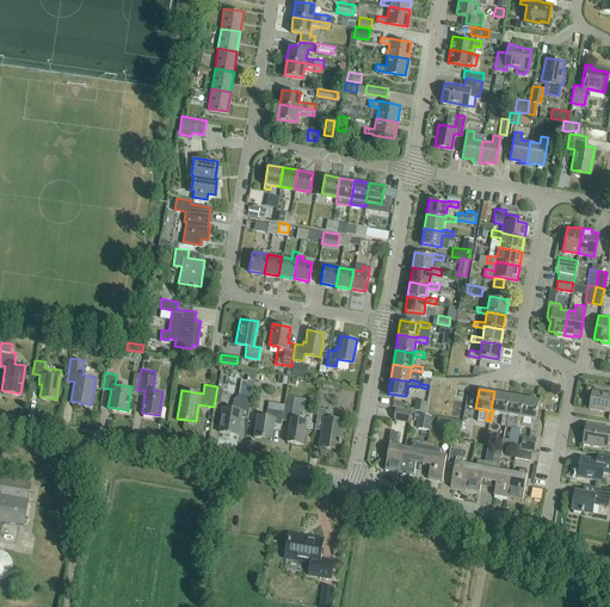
[(609,392),(592,390),(589,406),(609,409),(608,416),(609,416),(609,392)]
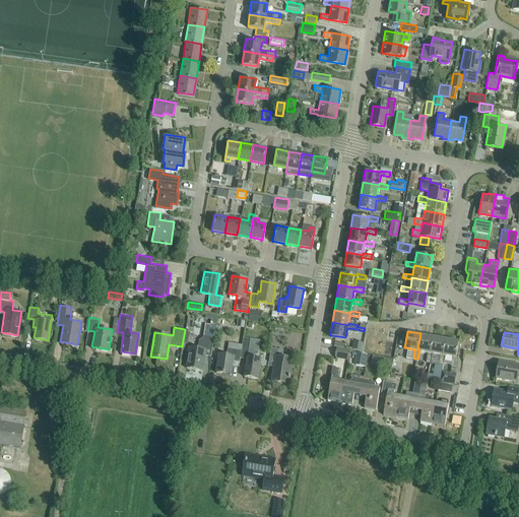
[(430,351),(433,335),(420,333),(417,349),(419,349),(427,351),(426,360),(430,361),(432,352),(430,351)]
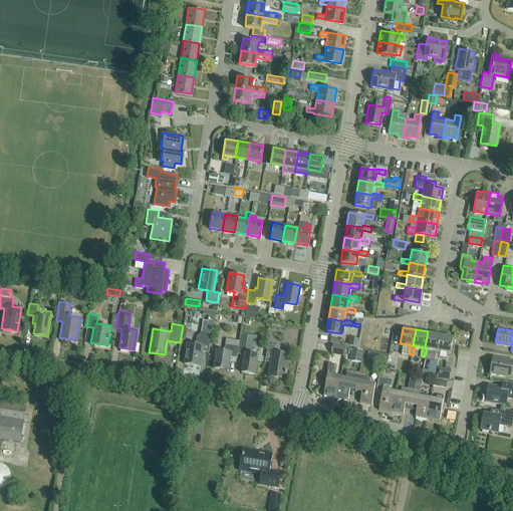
[(211,331),(201,330),(196,335),(195,341),(193,341),(193,343),(187,342),(184,361),(200,364),(203,344),(209,345),(211,331)]
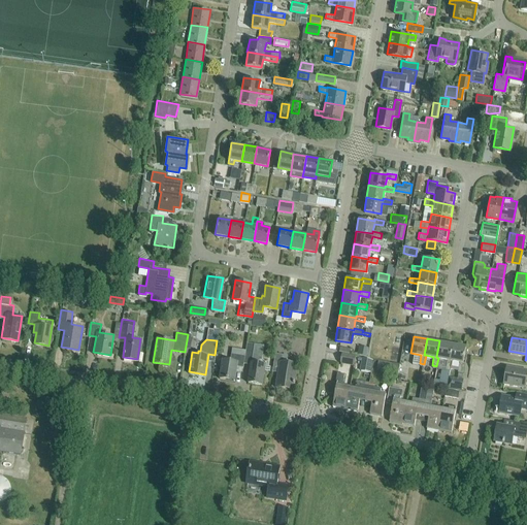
[(242,365),(242,362),(246,341),(240,340),(238,353),(231,352),(229,359),(222,358),(219,376),(234,379),(236,365),(242,365)]
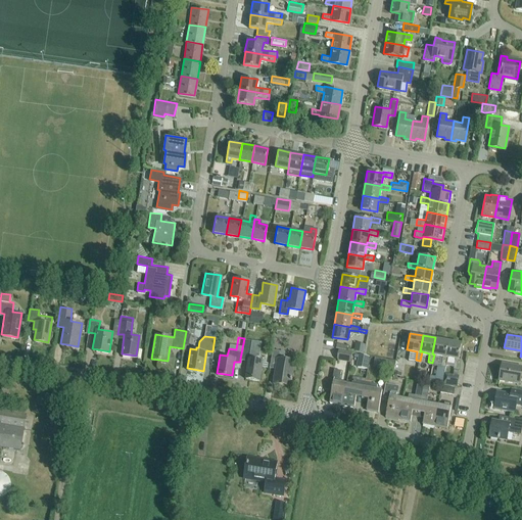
[(445,356),(447,340),(435,337),(432,353),(434,355),(442,356),(440,365),(445,365),(446,357),(445,356)]
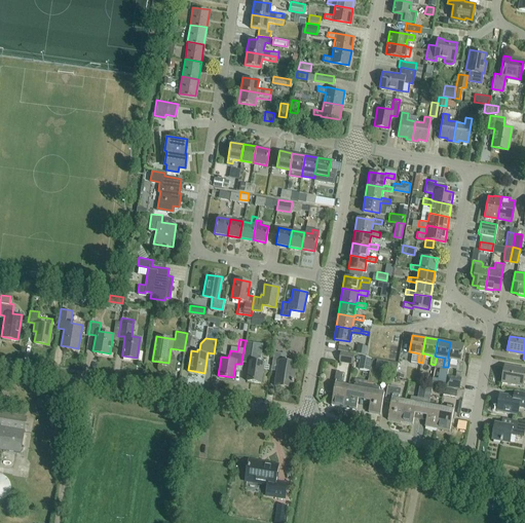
[(262,342),(246,340),(241,361),(250,362),(247,379),(260,381),(263,362),(257,361),(258,357),(260,357),(262,342)]
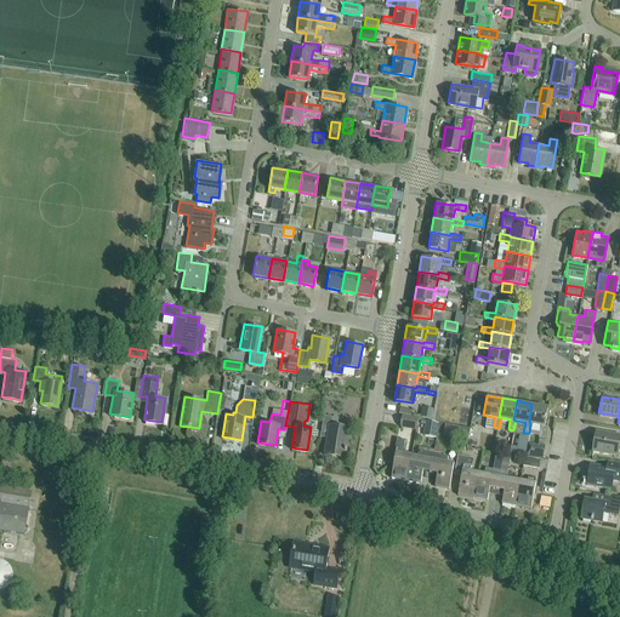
[(544,424),(547,406),(532,404),(529,422),(530,423),(540,424),(538,435),(539,435),(544,436),(546,424),(544,424)]
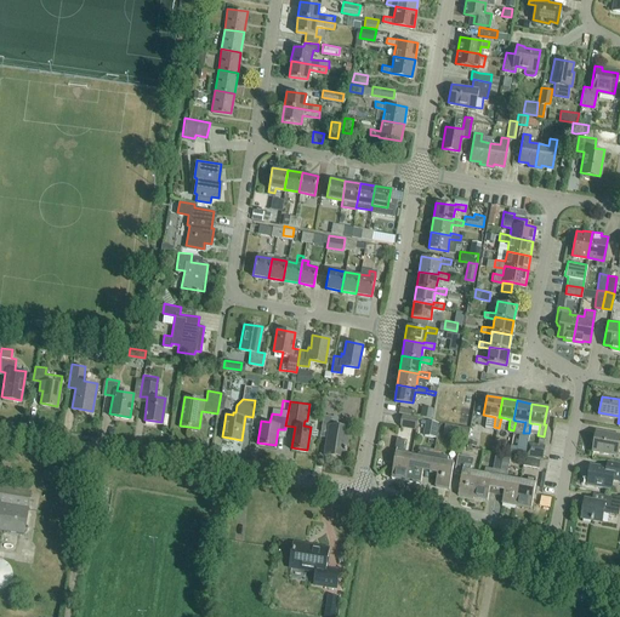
[(425,405),(424,415),(431,417),(433,407),(425,405)]
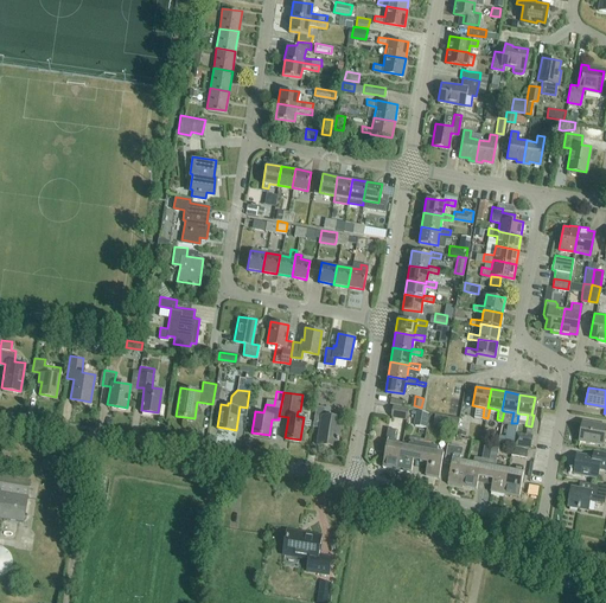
[(406,418),(408,405),(393,403),(390,416),(406,418)]
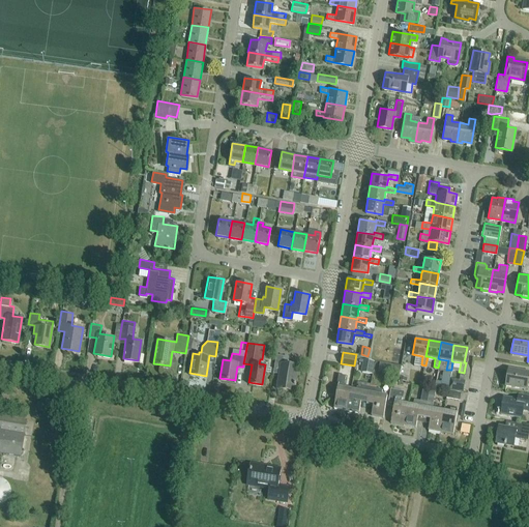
[(293,389),(297,364),(287,363),(288,355),(275,353),(272,372),(278,372),(276,386),(293,389)]
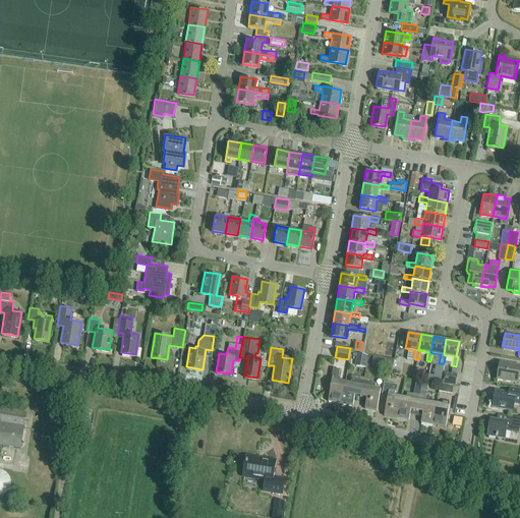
[(364,365),(367,353),(356,351),(354,363),(364,365)]
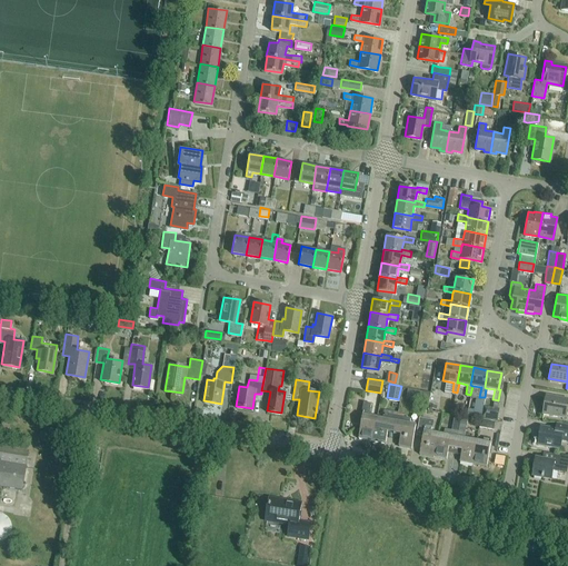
[(428,405),(430,390),(422,389),(420,401),(420,404),(428,405)]
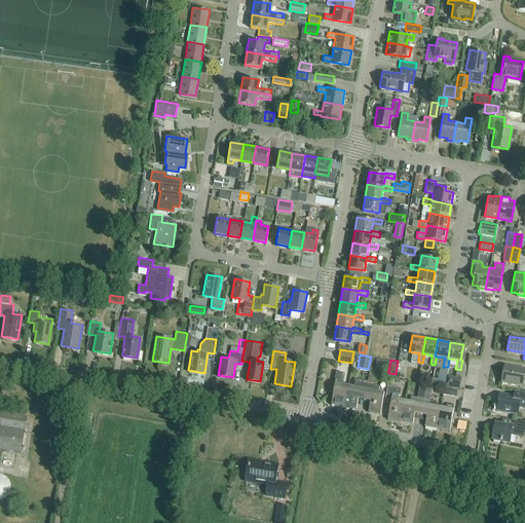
[(524,368),(504,364),(501,380),(522,384),(524,368)]
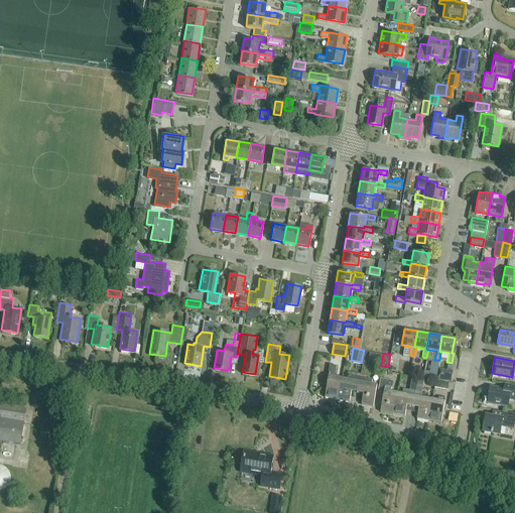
[(429,369),(428,375),(436,376),(439,360),(434,360),(431,359),(429,369)]
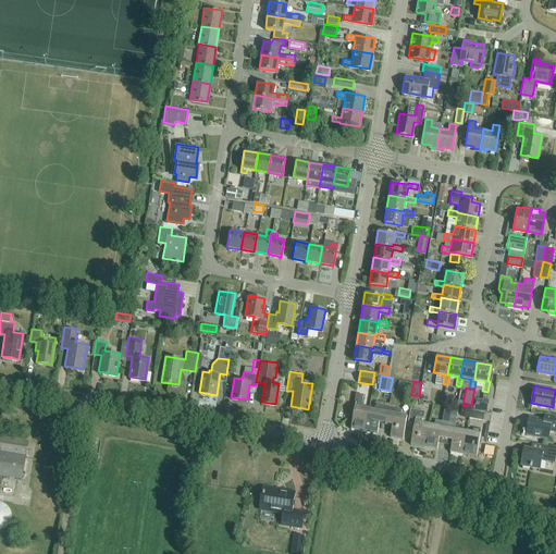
[(363,429),(368,407),(362,406),(362,403),(361,402),(362,392),(355,391),(353,402),(355,402),(350,427),(363,429)]
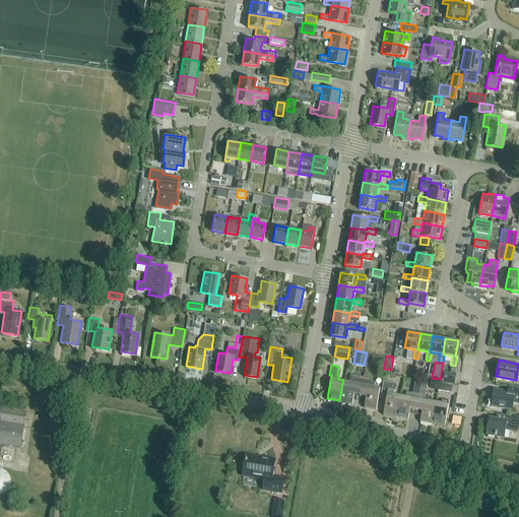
[(455,382),(456,372),(454,372),(450,371),(443,370),(441,379),(455,382)]
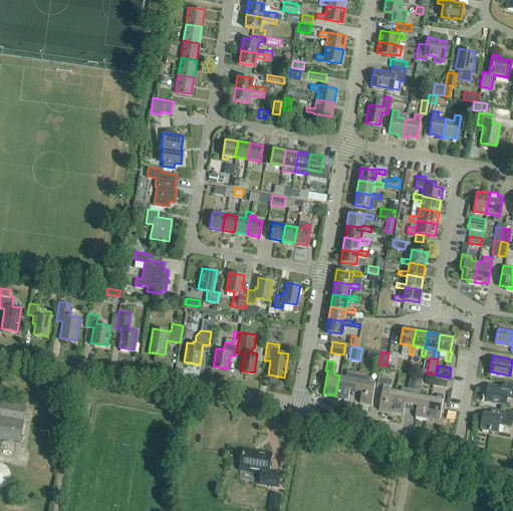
[(355,388),(358,373),(345,371),(344,376),(339,375),(335,396),(347,399),(349,387),(355,388)]
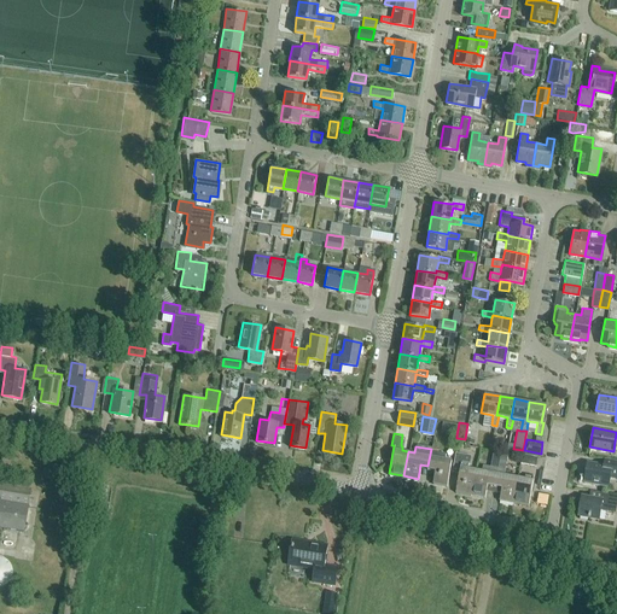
[(450,458),(443,457),(444,451),(431,449),(428,466),(435,467),(432,481),(446,484),(450,458)]
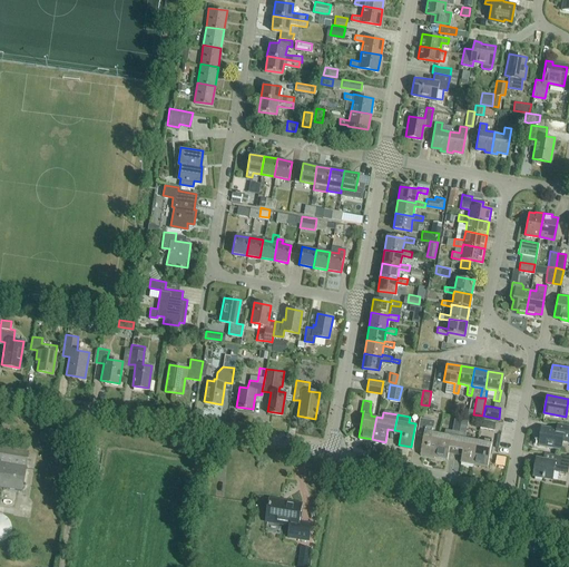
[(464,438),(466,431),(468,417),(461,416),(459,422),(458,430),(459,430),(455,446),(462,448),(460,460),(472,462),(477,440),(464,438)]
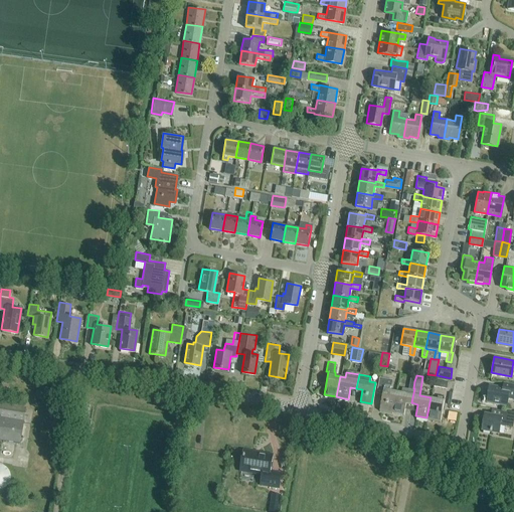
[(446,386),(447,380),(434,377),(433,384),(446,386)]
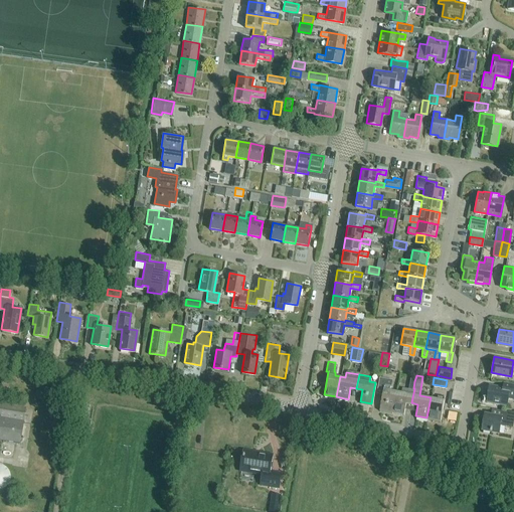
[(513,382),(510,382),(509,388),(489,384),(486,400),(506,404),(507,396),(513,397),(513,382)]
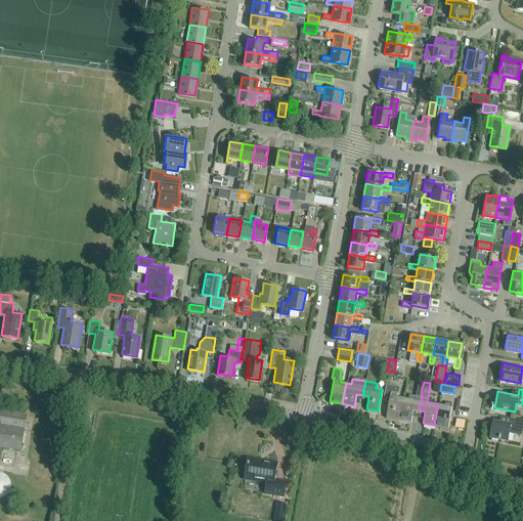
[(398,419),(402,397),(397,396),(397,393),(390,392),(386,416),(398,419)]
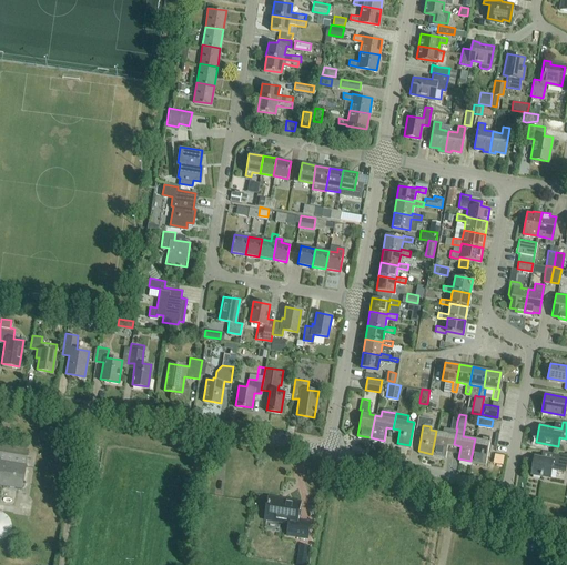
[(454,444),(457,429),(456,429),(443,426),(442,432),(436,431),(432,454),(445,456),(447,443),(454,444)]
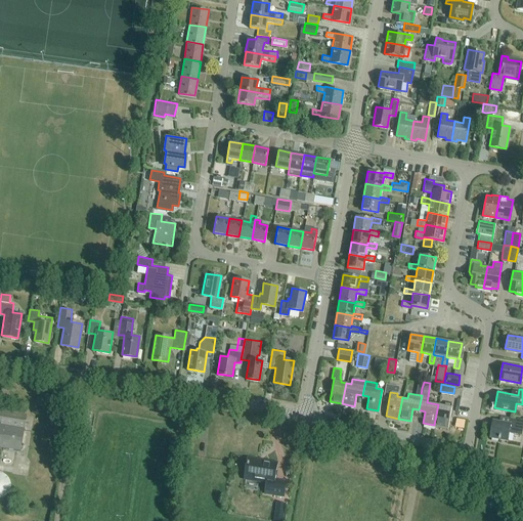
[(444,405),(438,404),(434,425),(447,427),(451,403),(444,401),(444,405)]
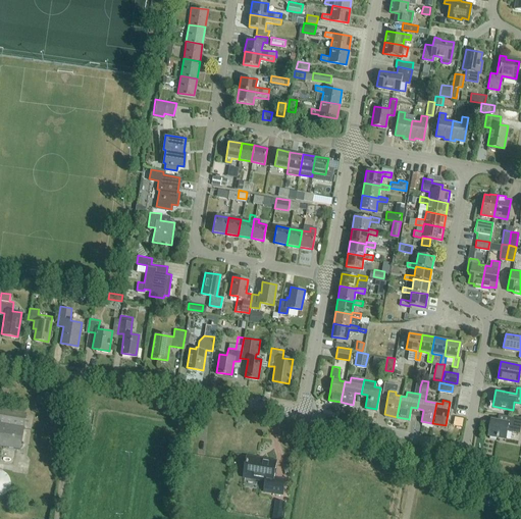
[(0,443),(19,447),(25,411),(0,406),(0,443)]
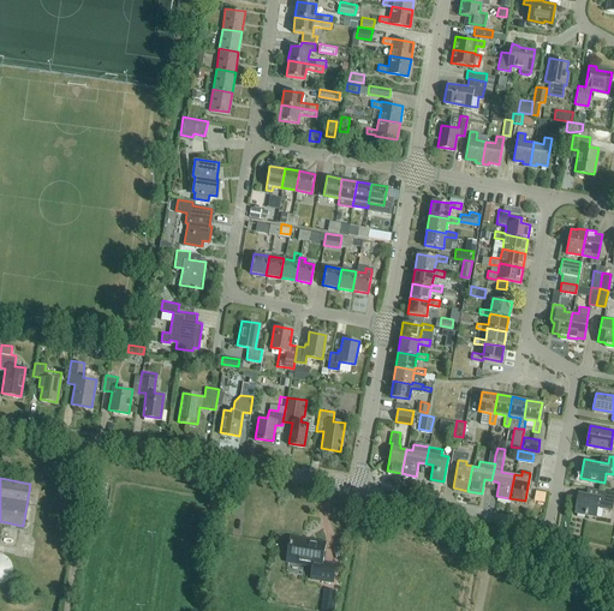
[(99,501),(102,479),(91,478),(88,499),(99,501)]
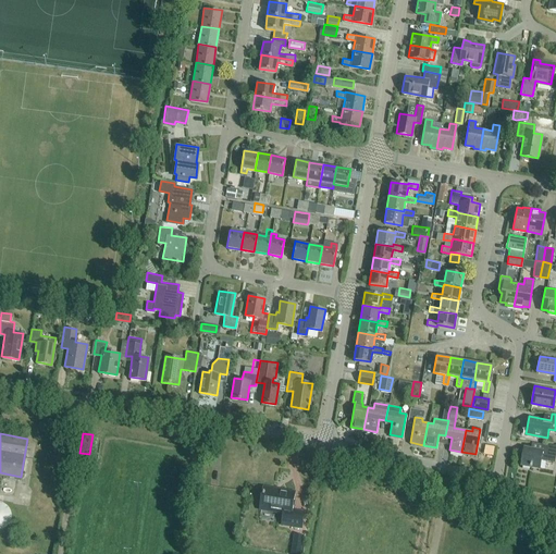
[(541,450),(523,446),(520,464),(539,467),(540,458),(554,460),(555,446),(555,444),(542,443),(541,450)]
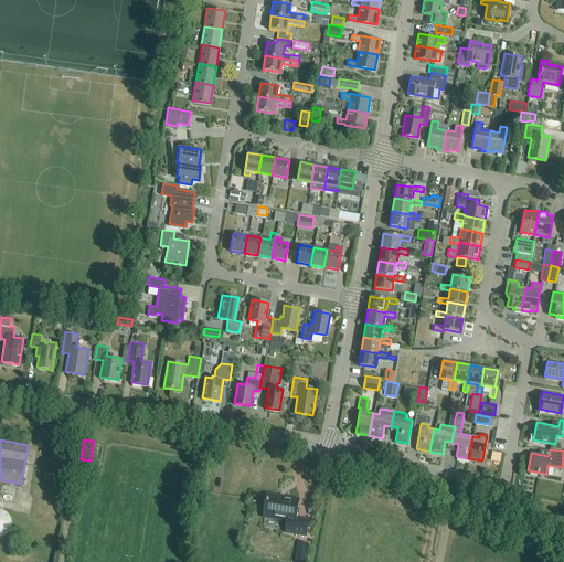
[(305,533),(307,520),(295,518),(298,497),(267,492),(264,516),(287,519),(285,530),(305,533)]
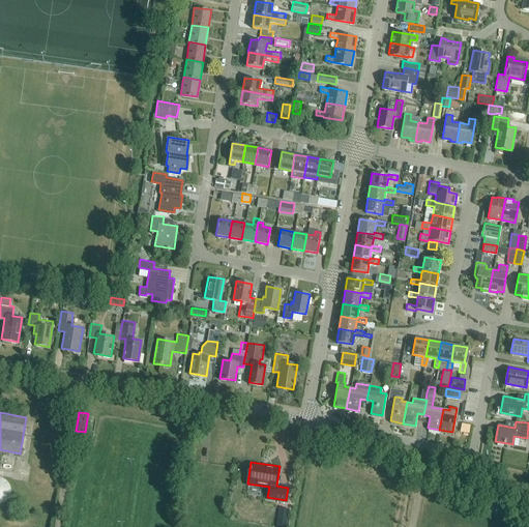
[(1,476),(0,476),(0,501),(1,501),(3,500),(5,498),(7,497),(8,495),(9,493),(9,491),(10,489),(9,487),(9,484),(8,481),(7,480),(5,478),(3,477),(1,476)]
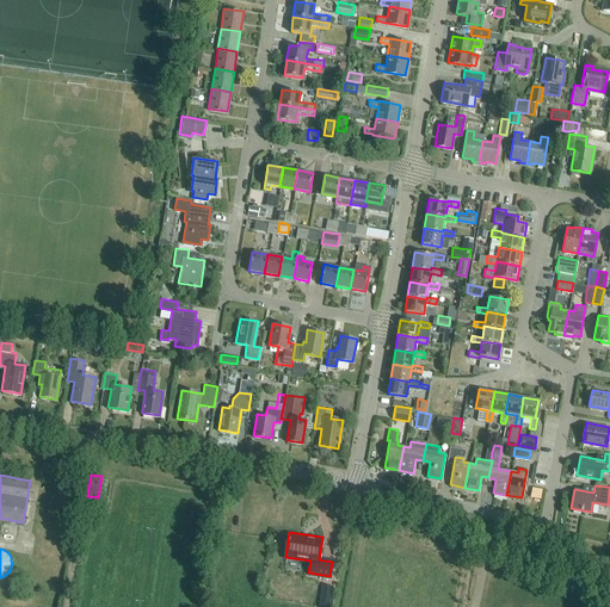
[(327,606),(331,584),(324,583),(319,606),(320,606),(327,606)]
